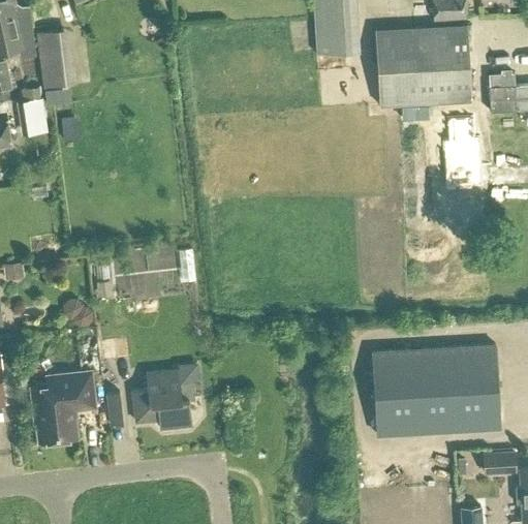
[(17,11),(13,0),(0,0),(0,54),(21,50),(23,58),(36,56),(30,9),(17,11)]
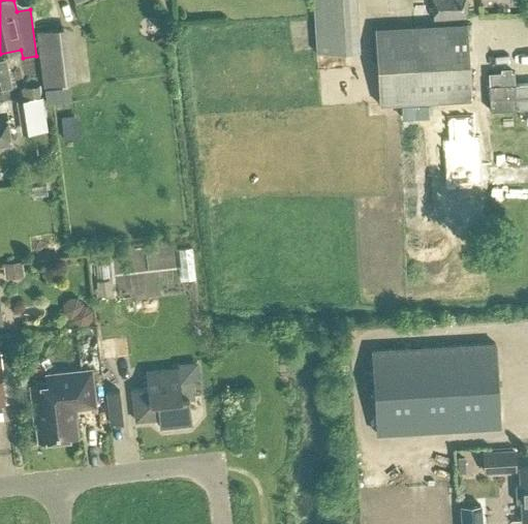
[(356,0),(314,0),(318,58),(361,56),(356,0)]
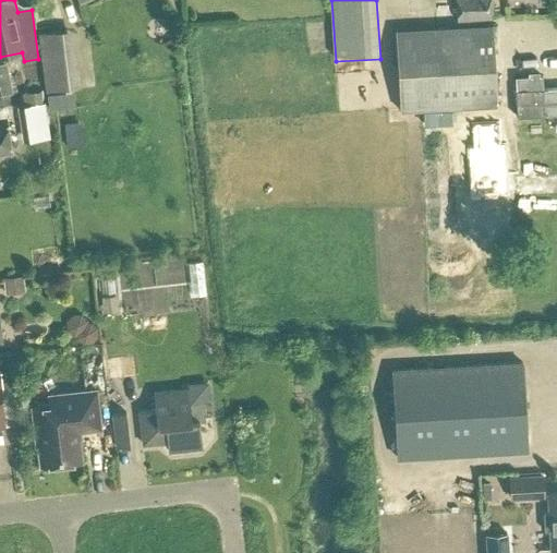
[(457,0),(459,24),(493,22),(491,0),(457,0)]
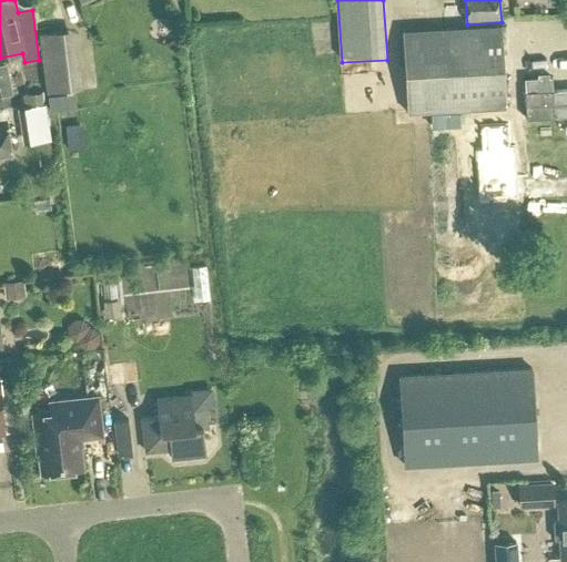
[(409,116),(507,110),(502,27),(403,33),(409,116)]
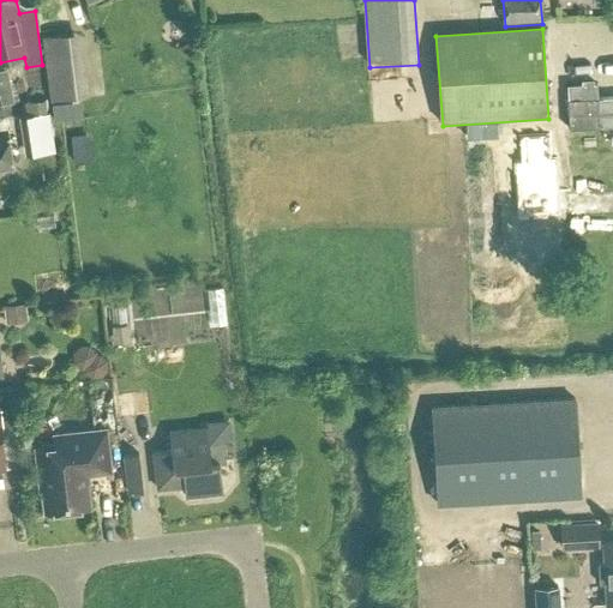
[(83,36),(43,41),(52,102),(90,97),(83,36)]
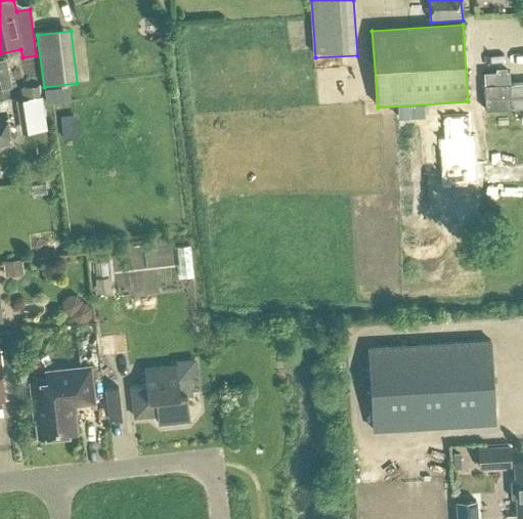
[(0,92),(2,92),(10,90),(5,63),(0,63),(0,92)]
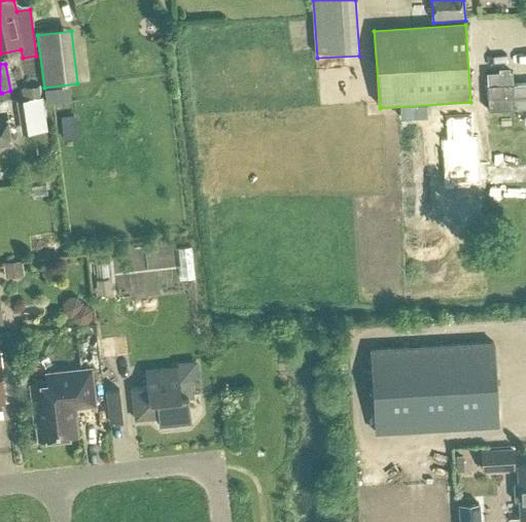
[(80,87),(60,88),(61,105),(81,104),(80,87)]
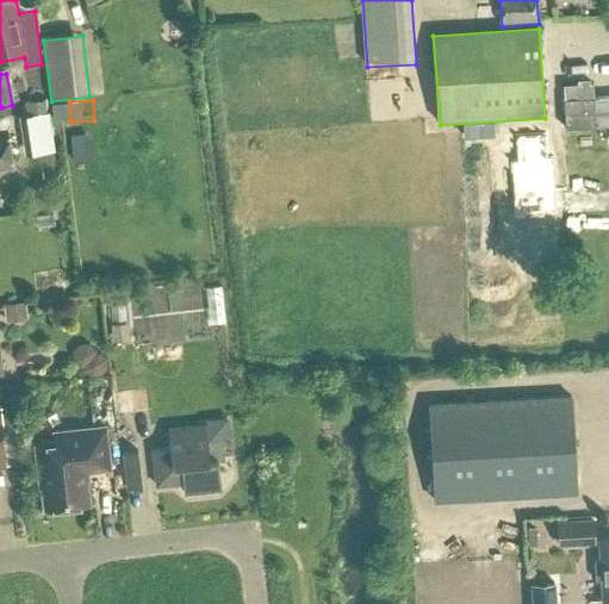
[(47,103),(28,104),(29,118),(48,114),(47,103)]
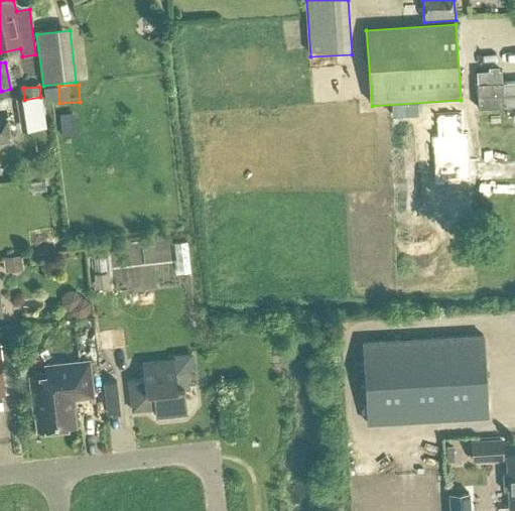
[(24,100),(18,101),(23,132),(47,128),(42,97),(40,97),(24,100)]
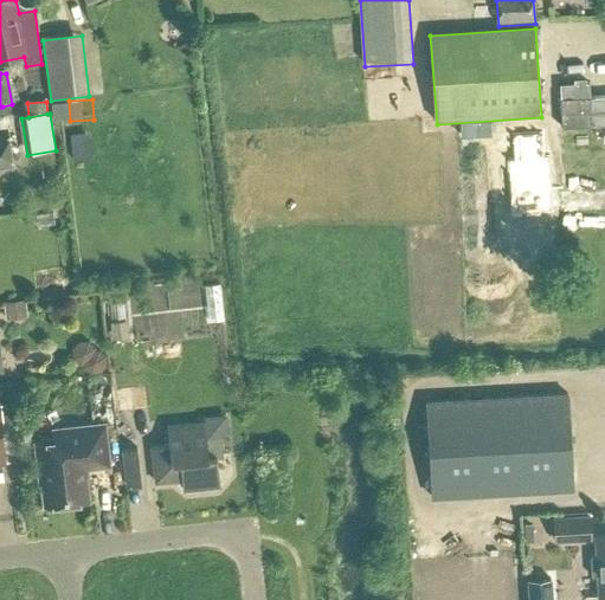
[(0,169),(13,168),(7,130),(0,131),(0,169)]
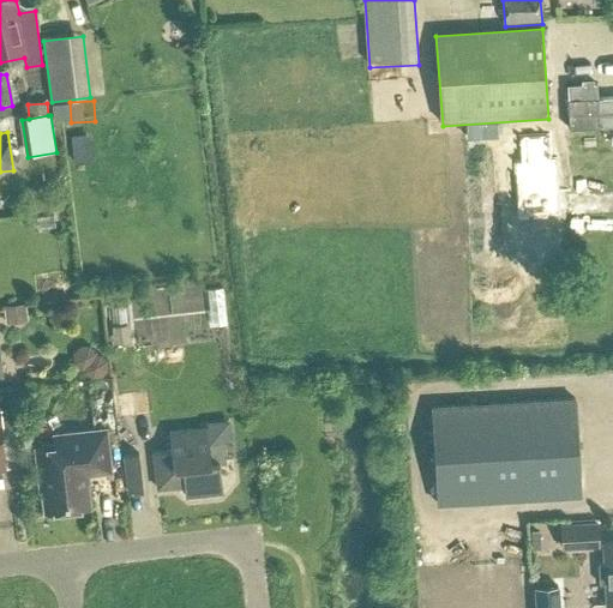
[(540,133),(509,134),(510,160),(504,161),(508,216),(551,214),(547,158),(541,158),(540,133)]
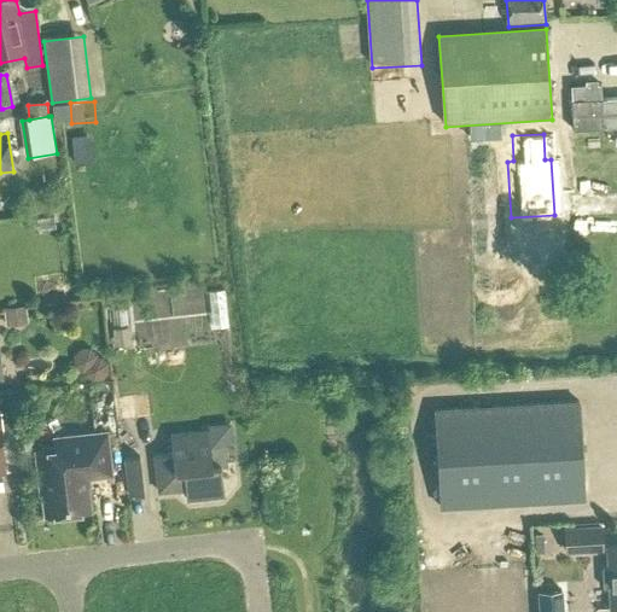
[(4,328),(28,325),(25,309),(1,312),(4,328)]
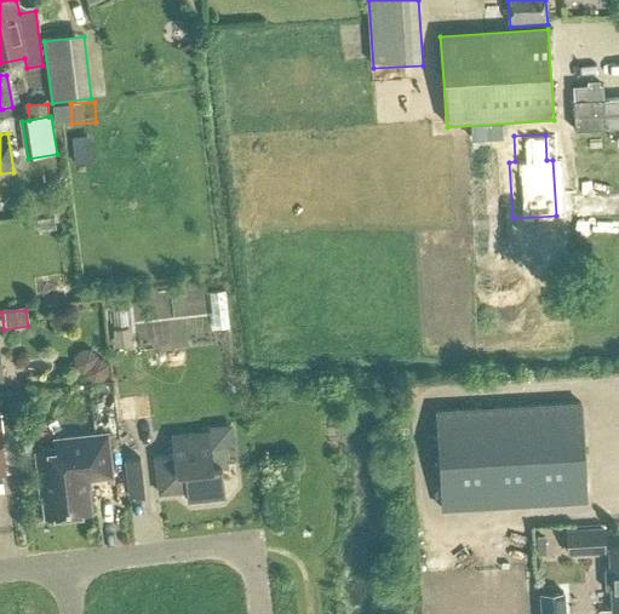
[(89,363),(113,377),(121,361),(97,348),(89,363)]
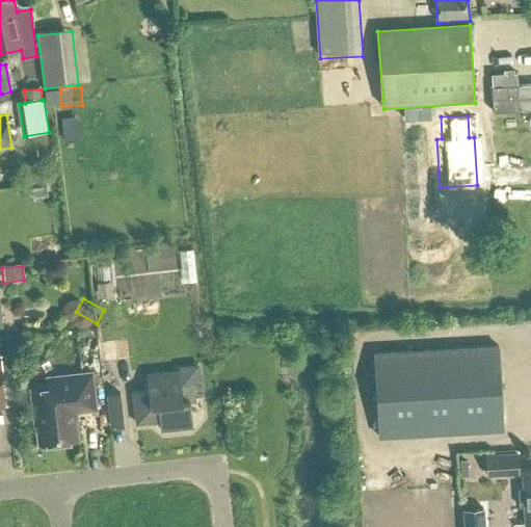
[(105,366),(131,363),(129,342),(103,345),(105,366)]
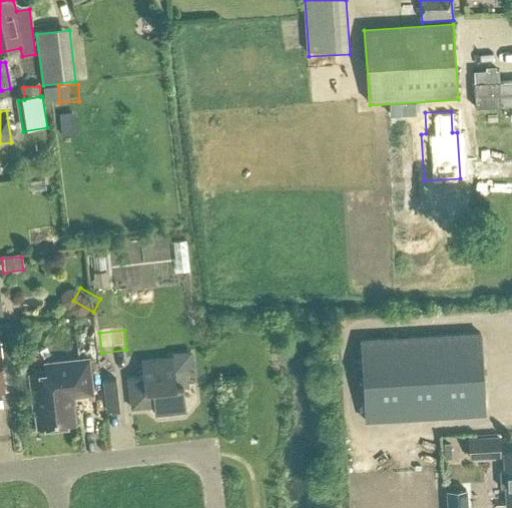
[(367,425),(486,418),(481,338),(362,345),(367,425)]
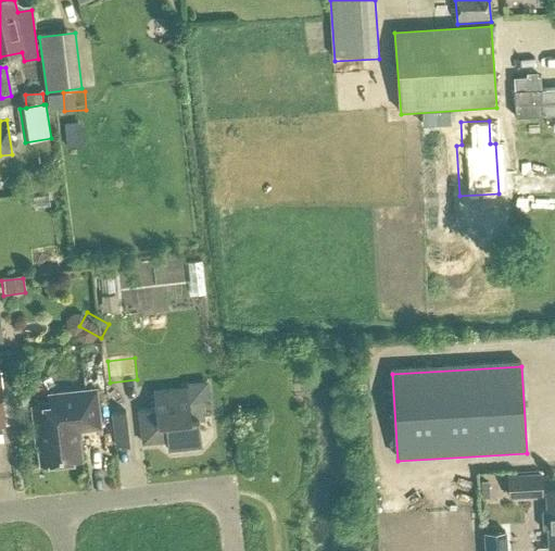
[(0,371),(0,379),(1,392),(13,391),(11,371),(0,371)]
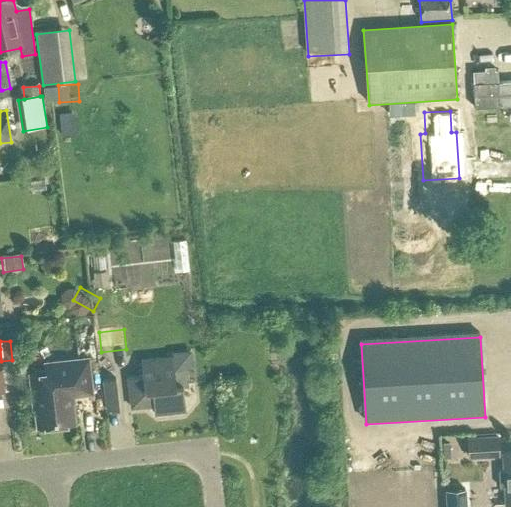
[(183,387),(188,386),(186,370),(193,370),(191,353),(172,355),(173,359),(142,363),(143,378),(128,379),(131,410),(154,407),(155,416),(186,413),(183,387)]
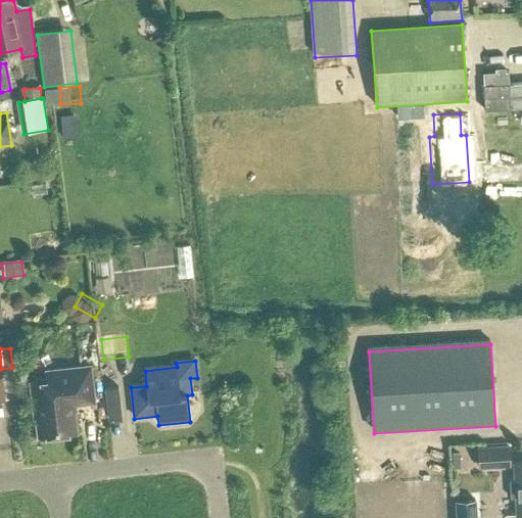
[(77,434),(74,407),(94,405),(90,369),(47,373),(48,384),(31,386),(35,421),(37,421),(39,438),(77,434)]
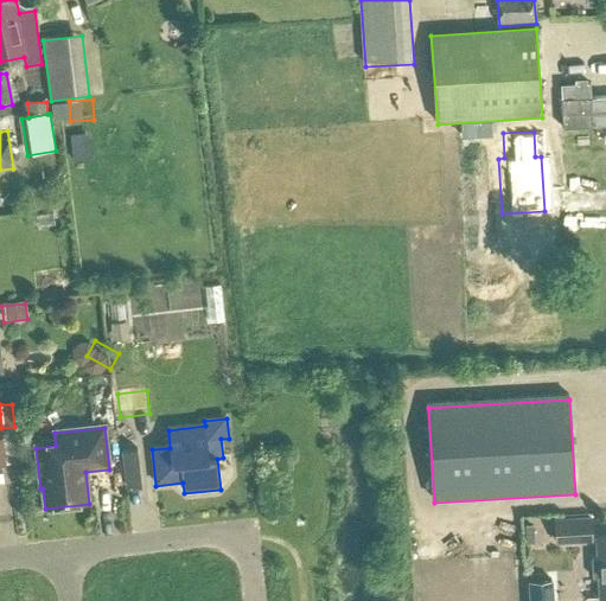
[(127,490),(142,487),(138,452),(122,453),(127,490)]
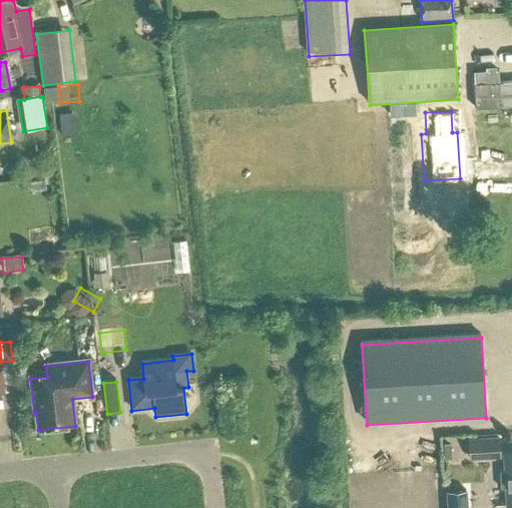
[(224,401),(232,400),(231,387),(222,388),(224,401)]
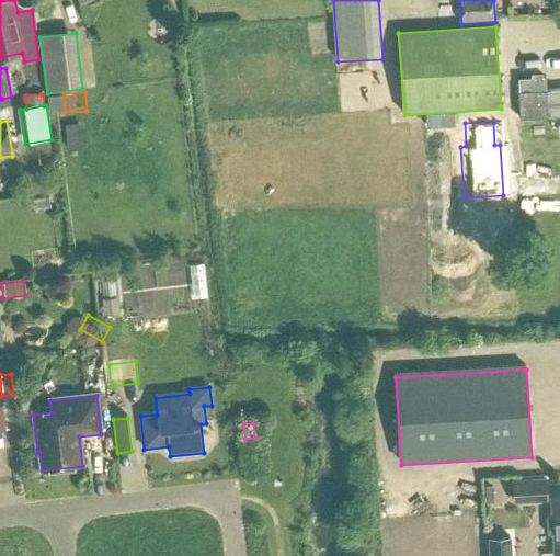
[(514,506),(547,503),(546,484),(513,485),(514,506)]
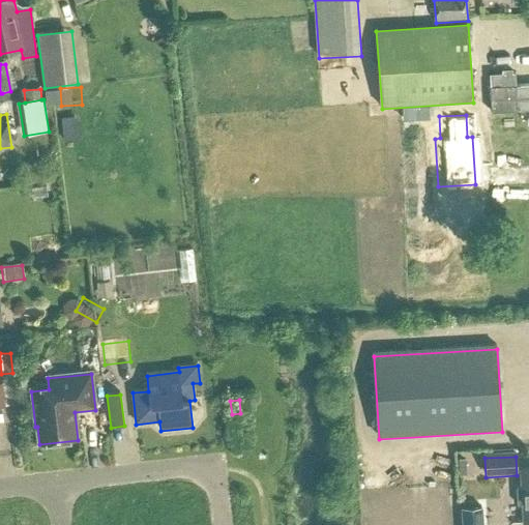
[(528,472),(521,473),(522,492),(518,492),(519,509),(524,508),(525,524),(528,524),(528,472)]
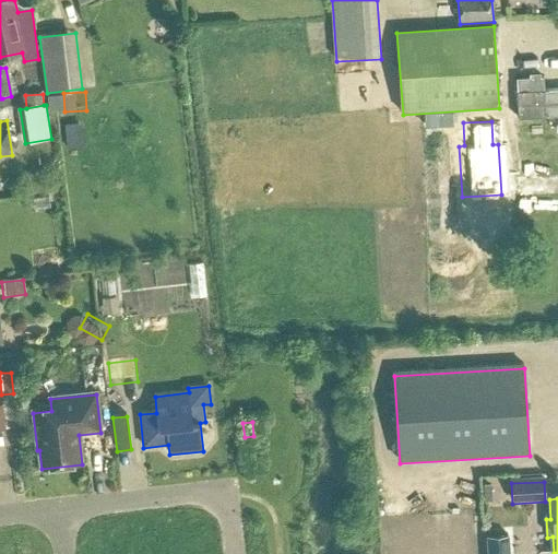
[(511,553),(510,540),(487,539),(488,553),(511,553)]
